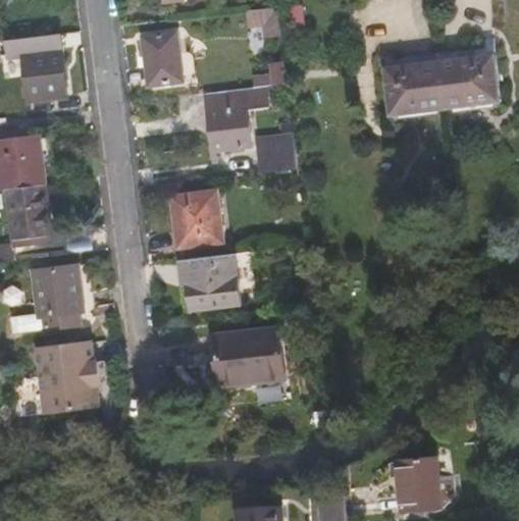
[(280,35),(276,6),(244,10),(246,28),(260,25),(261,38),(280,35)]
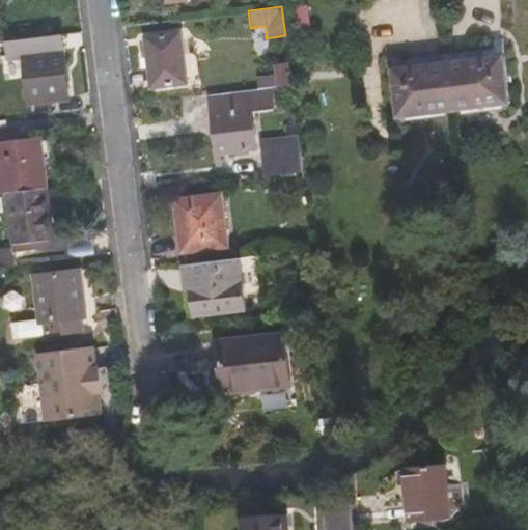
[(188,32),(142,37),(149,85),(195,79),(188,32)]
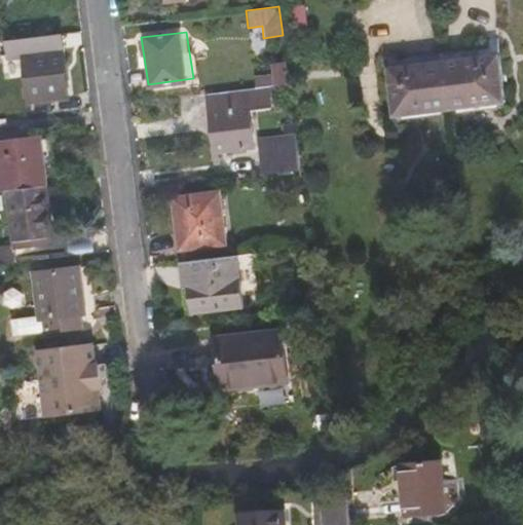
[(67,99),(59,35),(3,42),(5,57),(24,55),(30,103),(67,99)]
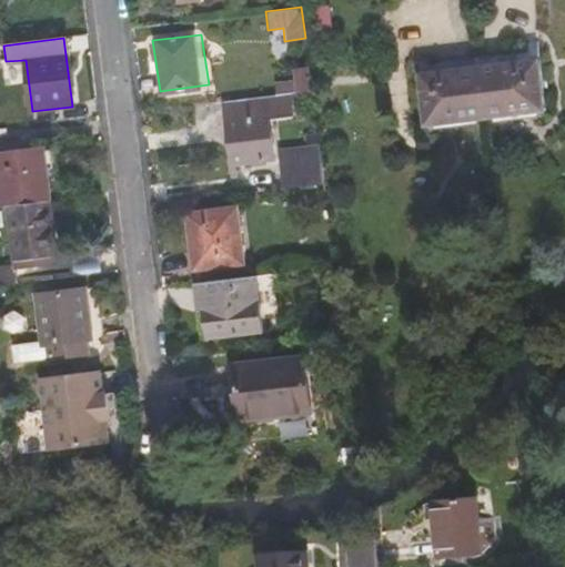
[(540,61),(420,76),(425,125),(545,110),(540,61)]
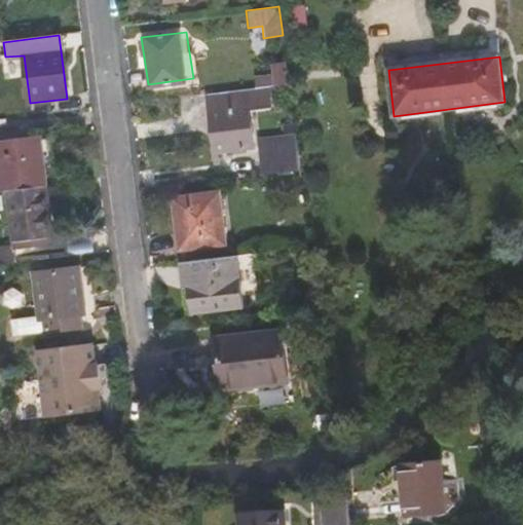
[(259,87),(269,86),(289,84),(286,61),(269,63),(271,78),(258,80),(259,87)]
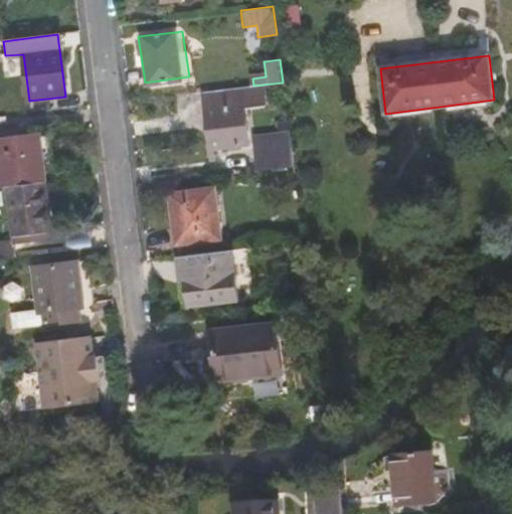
[(264,84),(253,86),(200,93),(208,160),(247,155),(242,108),(266,106),(264,84)]
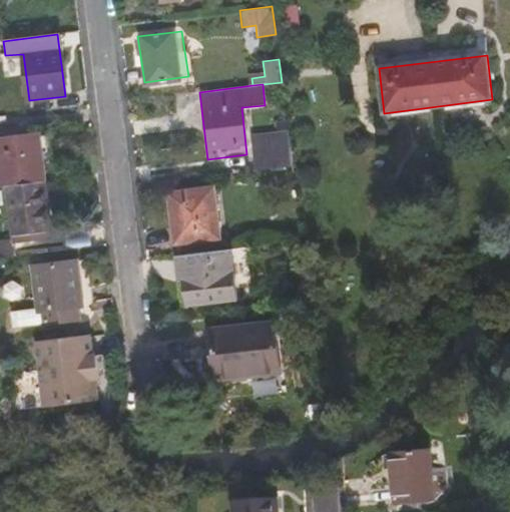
[(4,186),(41,181),(34,132),(0,137),(0,187),(4,186)]
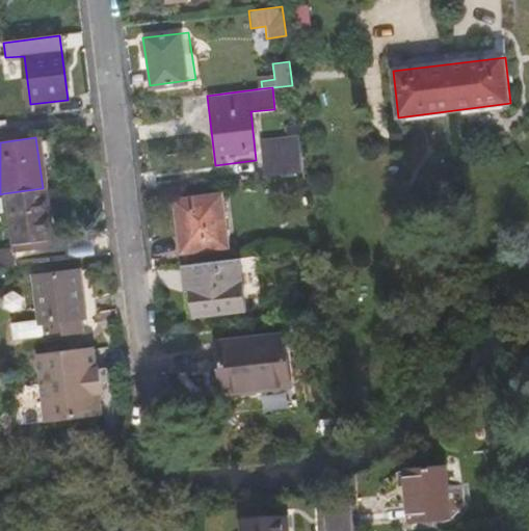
[(265,178),(302,173),(298,137),(263,141),(265,178)]
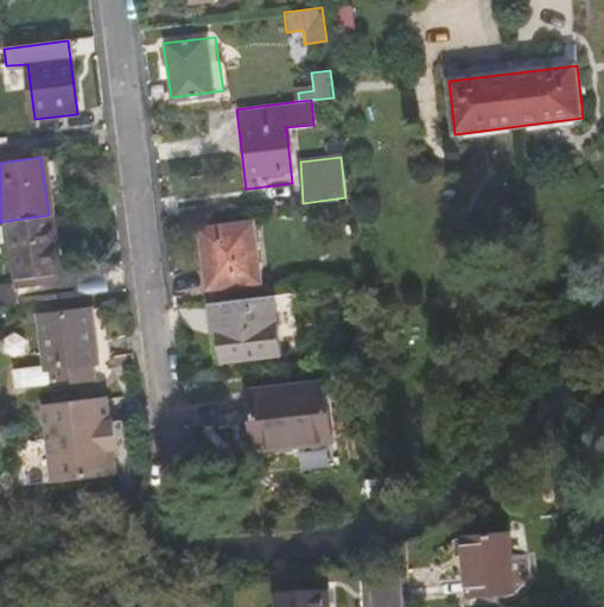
[(58,276),(49,215),(5,221),(12,282),(58,276)]
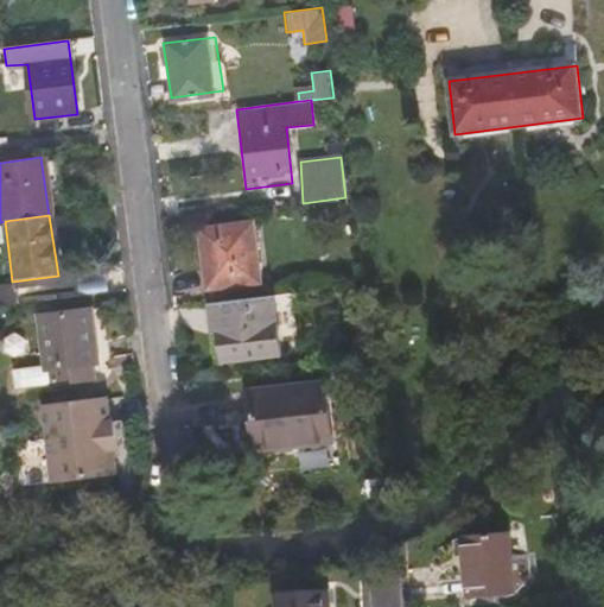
[(195,231),(203,302),(204,302),(254,296),(246,225),(195,231)]
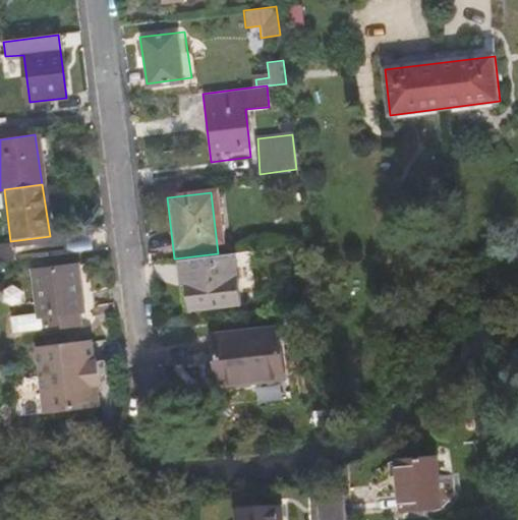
[(0,263),(13,261),(10,241),(0,243),(0,263)]
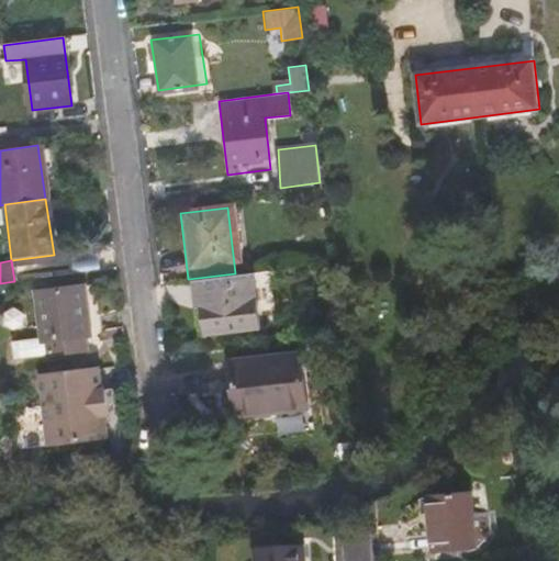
[(246,329),(238,273),(235,273),(189,279),(192,303),(198,302),(202,335),(246,329)]
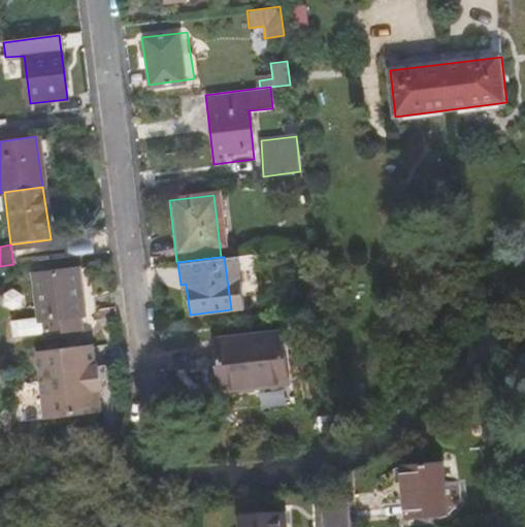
[(39,333),(72,330),(71,316),(76,315),(70,269),(26,275),(31,321),(37,320),(39,333)]
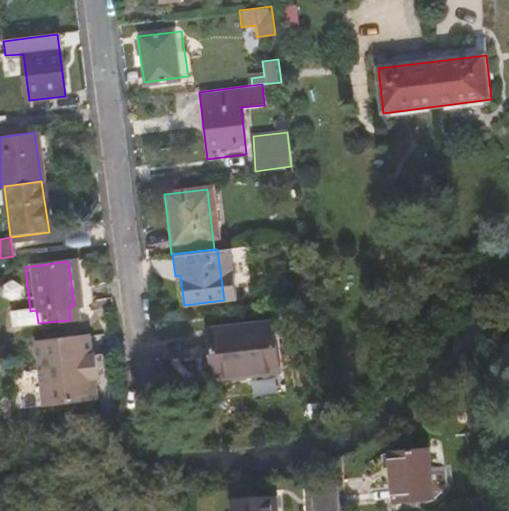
[(178,305),(184,305),(180,275),(175,276),(178,305)]
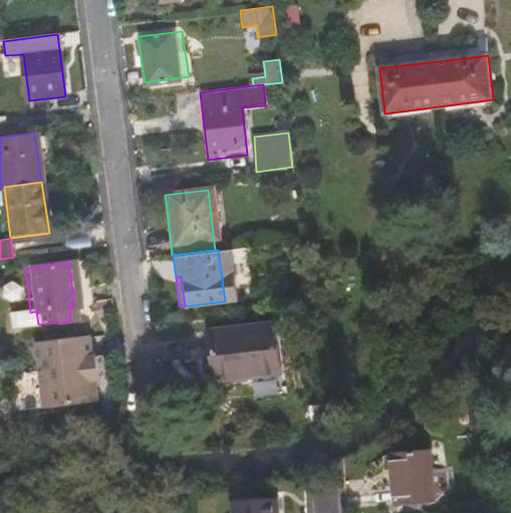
[(271,324),(207,331),(213,379),(277,372),(271,324)]
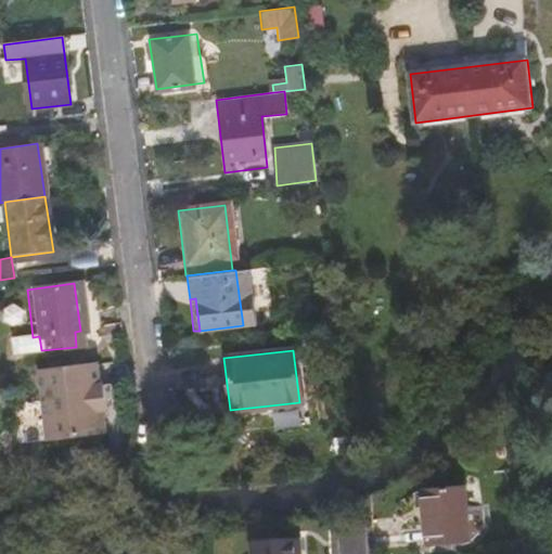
[(99,362),(36,370),(45,440),(107,433),(105,410),(111,410),(107,385),(102,385),(99,362)]
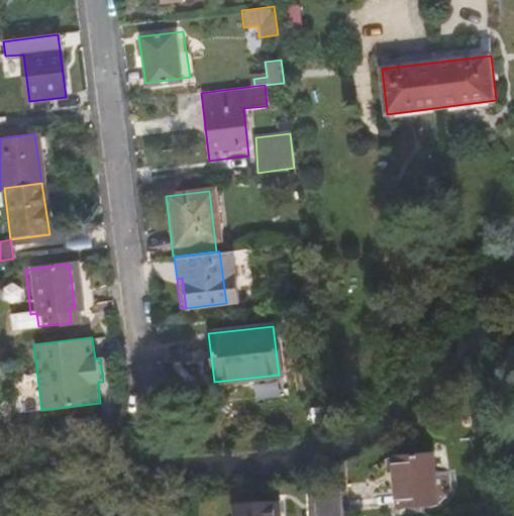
[(428,454),(391,456),(395,505),(431,504),(428,454)]
